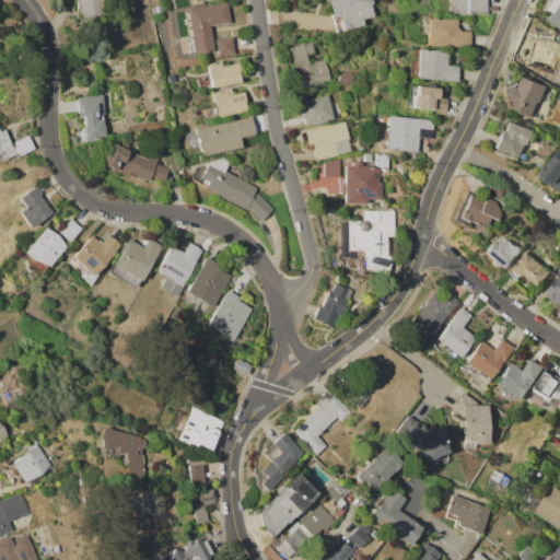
[(78,0),(111,0),(112,3),(101,4),(103,15),(81,19),(78,0)]
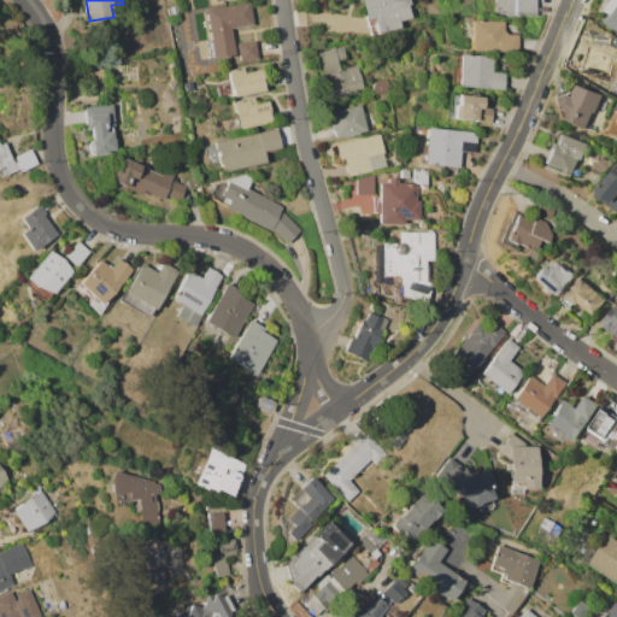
[(204,9),(251,0),(256,25),(230,29),(235,56),(213,59),(204,9)]
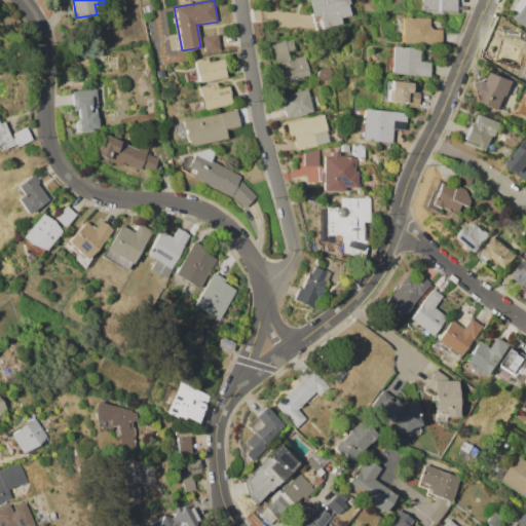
[(306,0),(349,0),(350,4),(348,4),(350,16),(340,17),(341,24),(312,30),(306,0)]
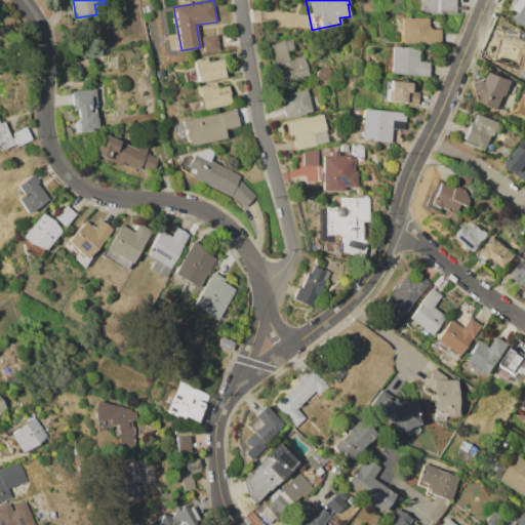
[(420,10),(420,0),(455,0),(454,13),(443,12),(443,14),(430,13),(430,11),(420,10)]
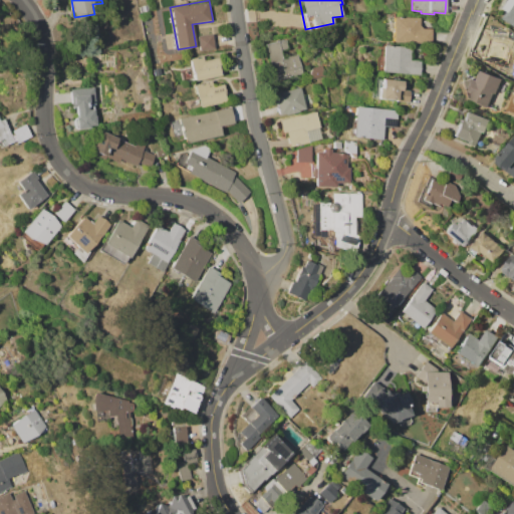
[(509,0),(513,0),(513,24),(504,18),(509,11),(504,8),(509,0)]
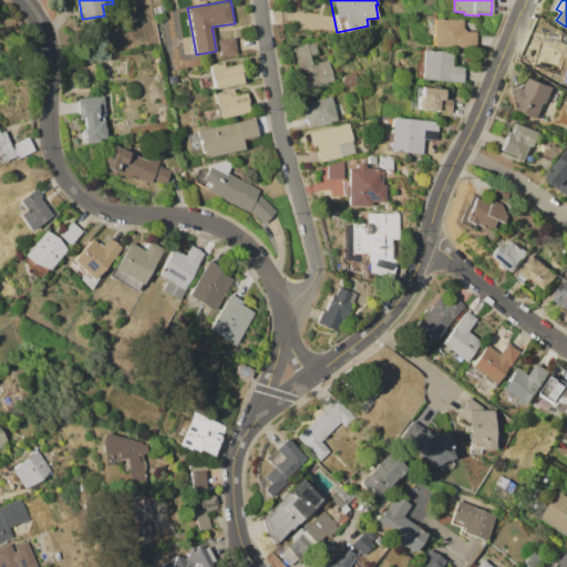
[(432,47),(434,18),(464,21),(463,31),(476,32),(474,50),(432,47)]
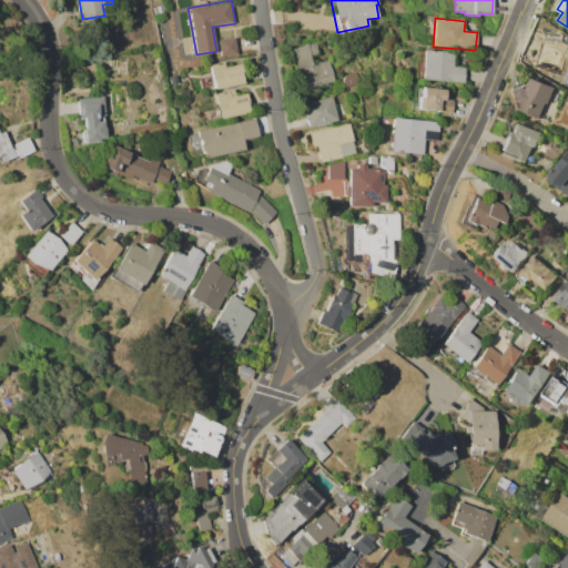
[(219,40),(233,37),(236,54),(222,57),(219,40)]
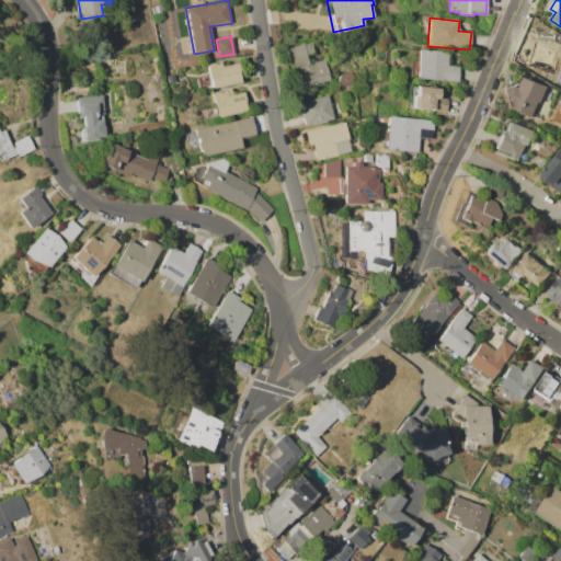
[(288,47),(302,44),(308,65),(315,63),(315,61),(323,59),(329,79),(299,87),(288,47)]
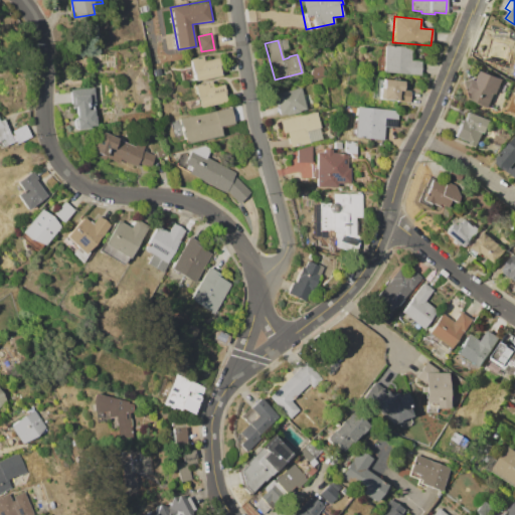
[(381,71),(383,45),(411,47),(410,59),(419,60),(418,74),(381,71)]
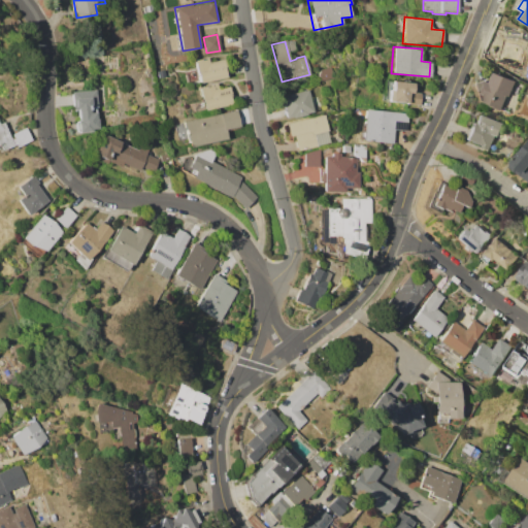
[(199,84),(194,60),(208,58),(209,63),(225,59),(226,66),(223,67),(225,78),(199,84)]
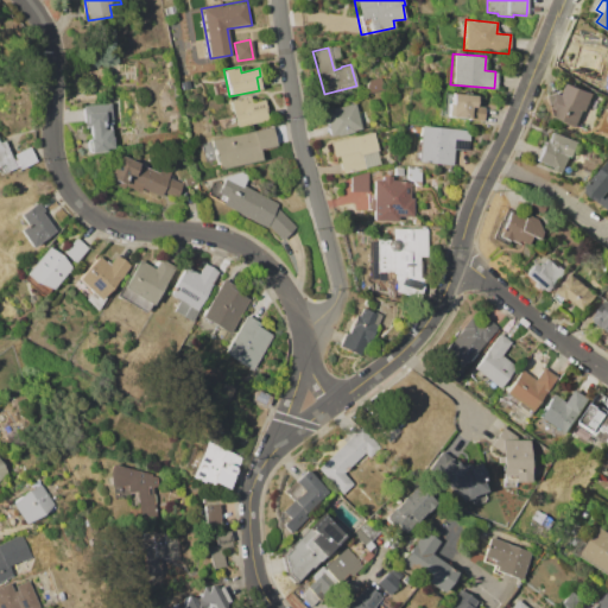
[(568,82),(593,94),(586,109),(583,109),(576,127),(552,116),(555,111),(548,107),(553,92),(562,95),(568,82)]
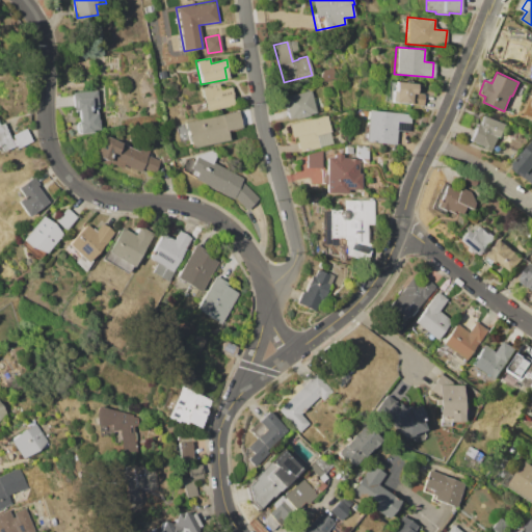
[(390,102),(391,89),(395,90),(395,82),(418,83),(418,94),(423,94),(422,105),(390,102)]
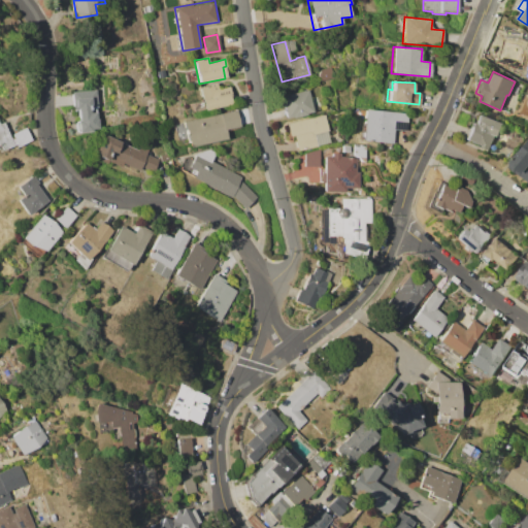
[(199,88),(217,84),(218,89),(230,87),(231,96),(230,96),(231,105),(204,110),(199,88)]
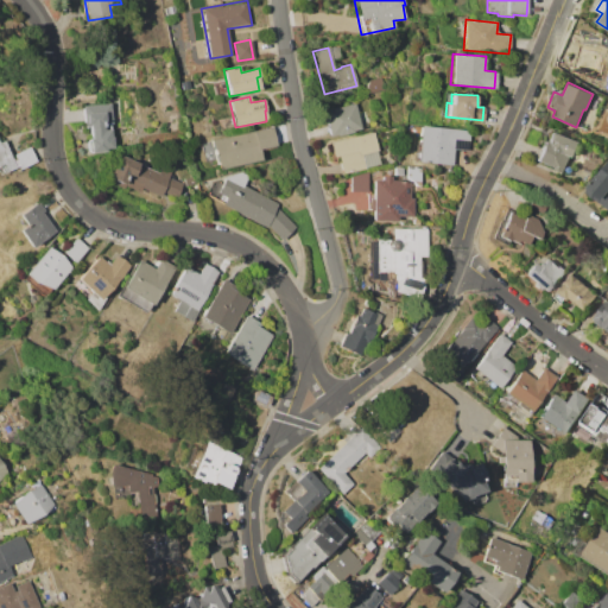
[(111,102),(113,121),(109,121),(113,149),(88,151),(87,139),(92,138),(90,126),(86,126),(83,106),(111,102)]
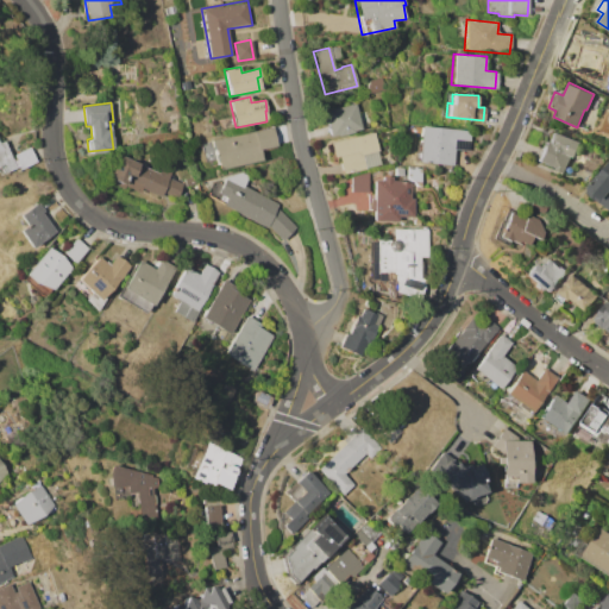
[(325,110),(362,102),(366,127),(353,130),(353,132),(330,137),(325,110)]
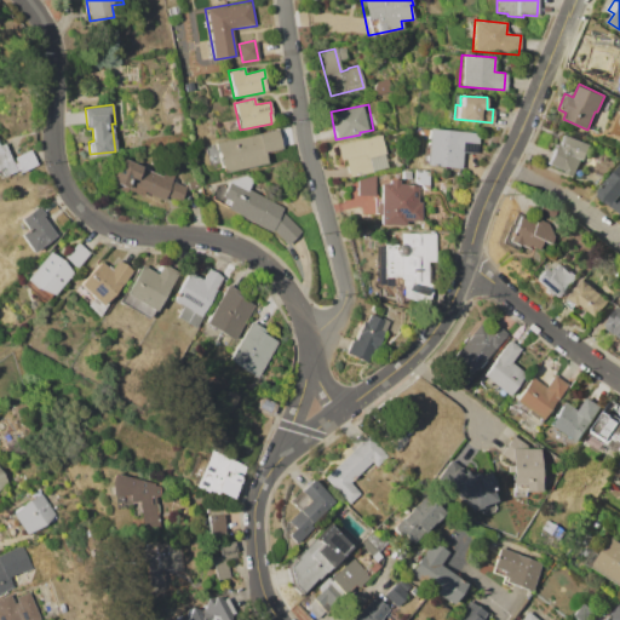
[(428,127),(478,132),(477,154),(461,151),(460,170),(424,166),(428,127)]
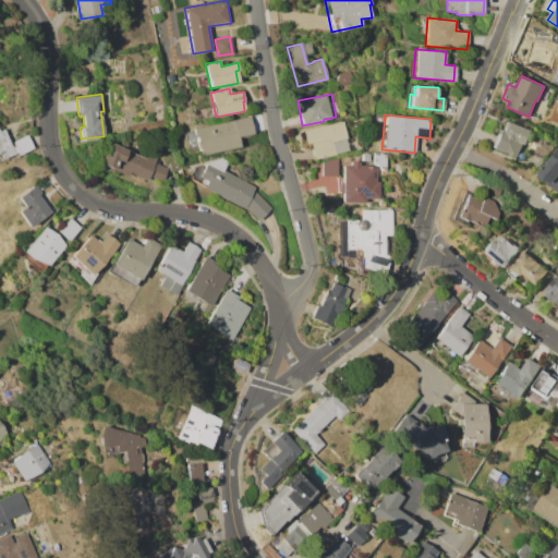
[(193,129),(250,118),(253,134),(238,136),(240,146),(198,155),(193,129)]
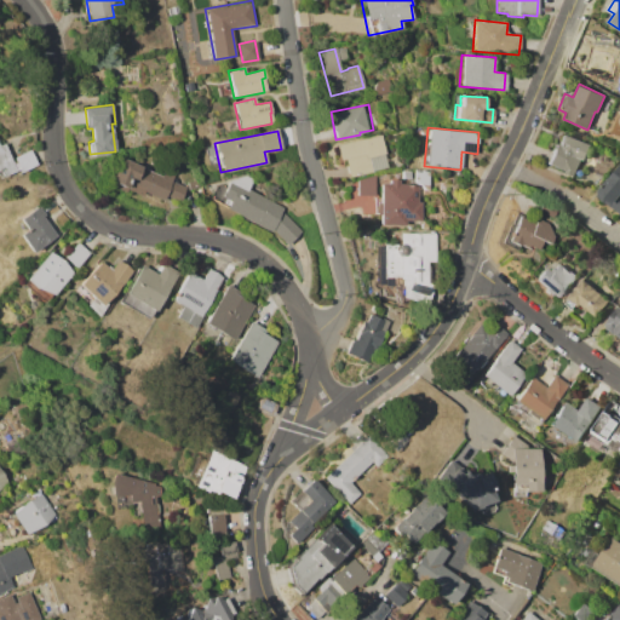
[(563,135),(590,145),(583,160),(580,159),(573,176),(546,165),(555,143),(560,145),(563,135)]
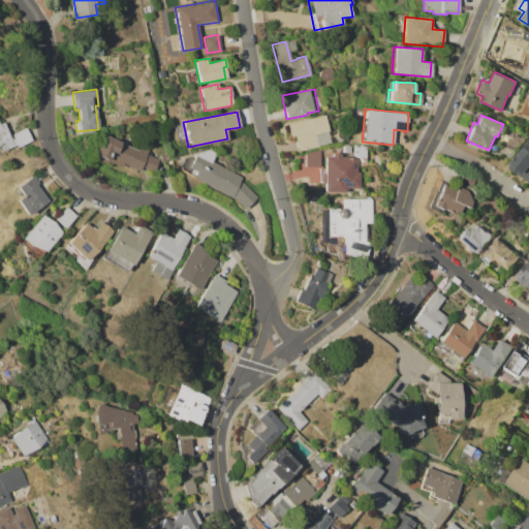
[(287,124),(328,116),(330,130),(313,133),(315,146),(296,150),(293,137),(289,137),(287,124)]
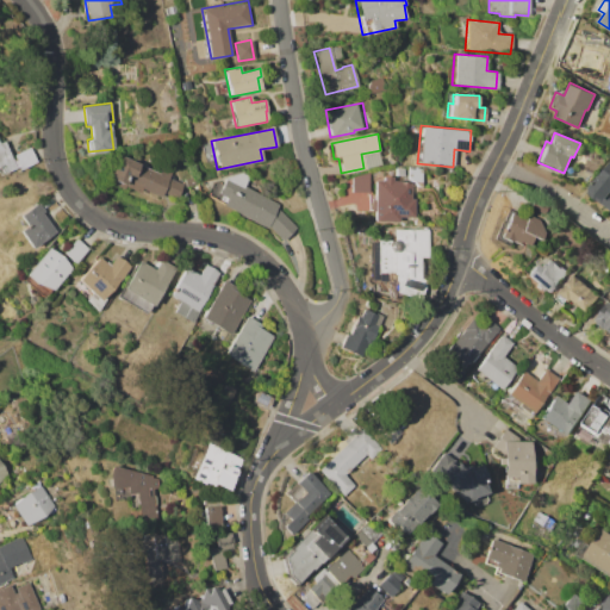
[(0,136),(1,136),(12,168),(0,172),(0,136)]
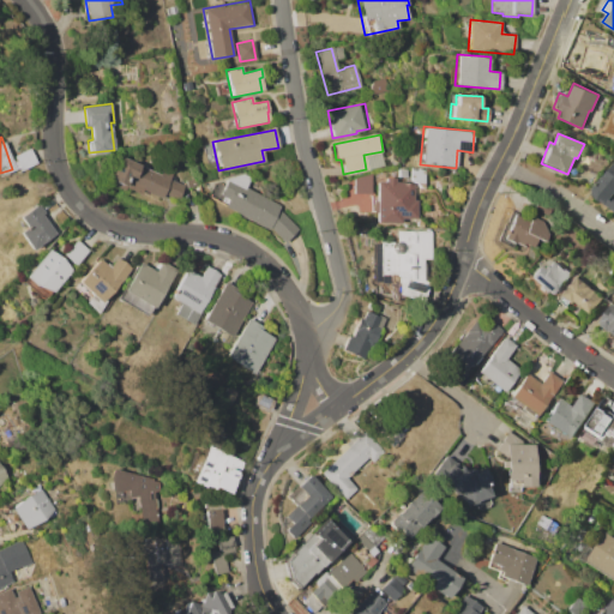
[(20,169),(13,156),(29,148),(36,162),(20,169)]
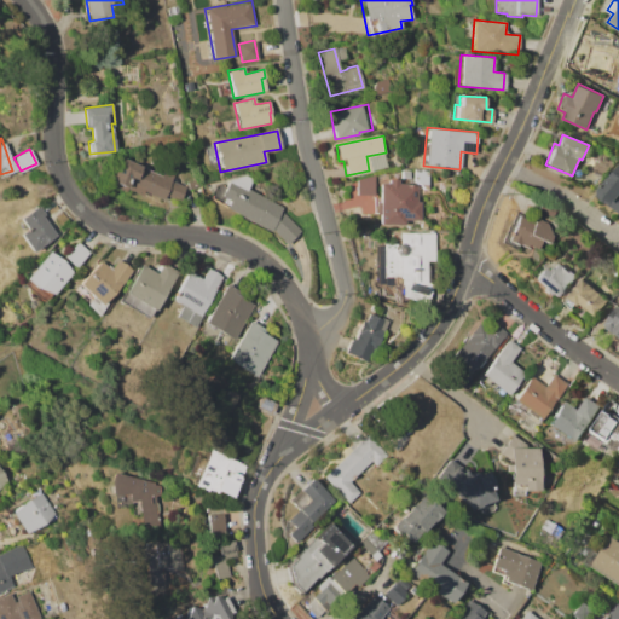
[(121,157),(162,175),(165,169),(173,173),(171,179),(185,186),(179,202),(165,196),(161,202),(142,194),(140,196),(126,189),(123,192),(109,186),(121,157)]
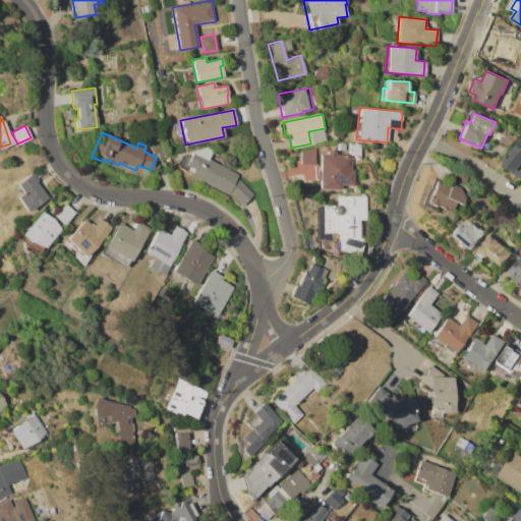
[(520,179),(502,165),(520,137),(520,179)]
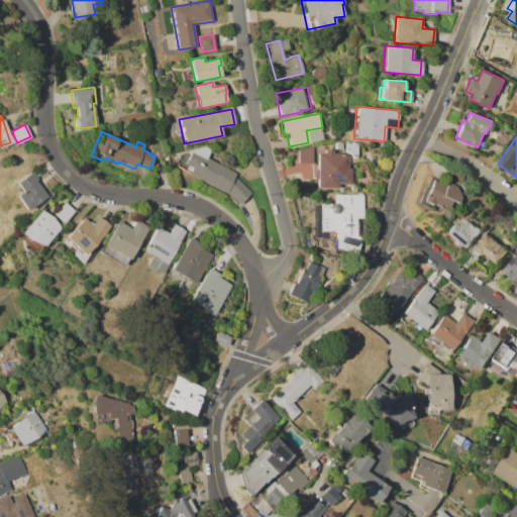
[(347,141),(358,142),(358,157),(354,157),(347,150),(347,141)]
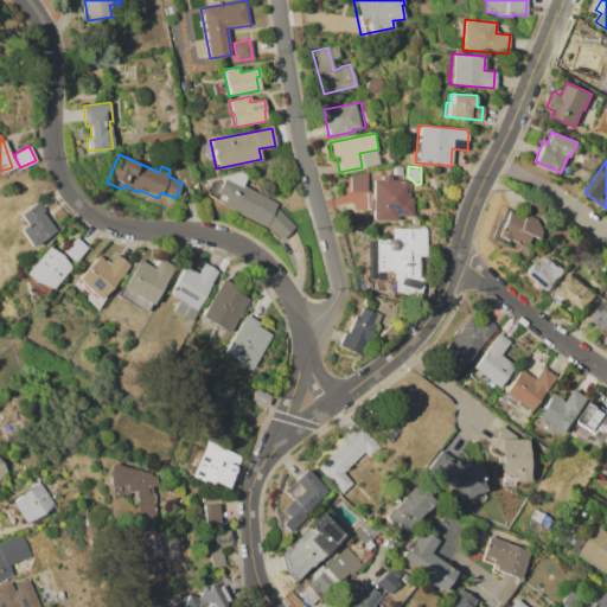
[(342,192),(342,179),(352,178),(351,174),(368,173),(369,190),(342,192)]
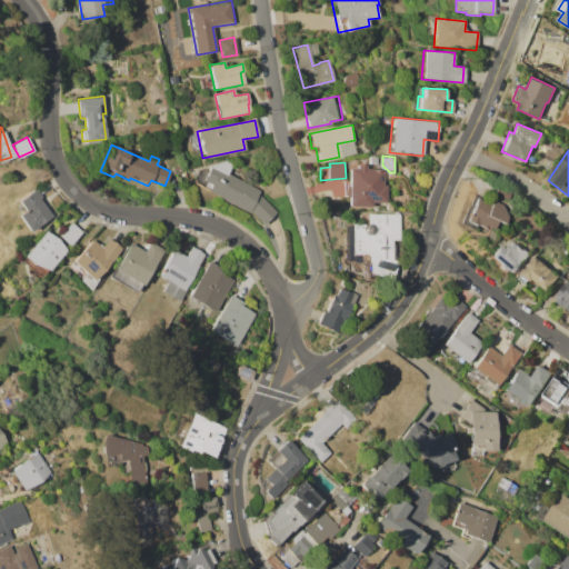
[(350,169),(358,169),(358,166),(366,166),(366,170),(382,170),(381,186),(387,186),(387,201),(370,200),(370,206),(353,206),(353,200),(349,200),(350,169)]
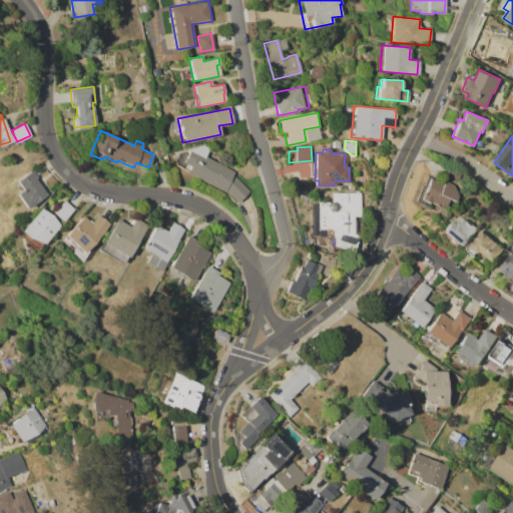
[(190,150),(205,158),(206,156),(235,170),(224,191),(180,169),(190,150)]
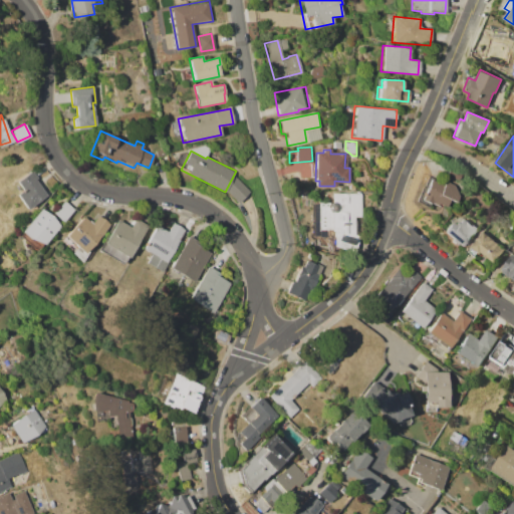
[(450,168),(462,174),(459,182),(446,176),(450,168)]
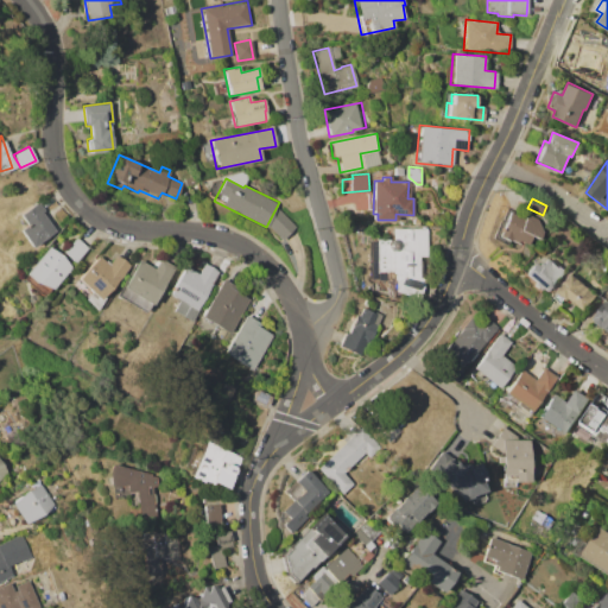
[(20,215),(38,202),(44,210),(42,213),(55,230),(31,246),(21,232),(29,226),(20,215)]
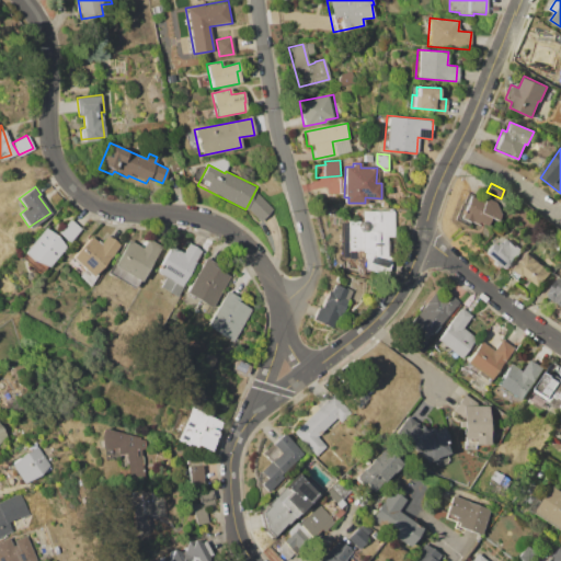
[(260,221),(247,208),(253,196),(256,193),(273,208),(260,221)]
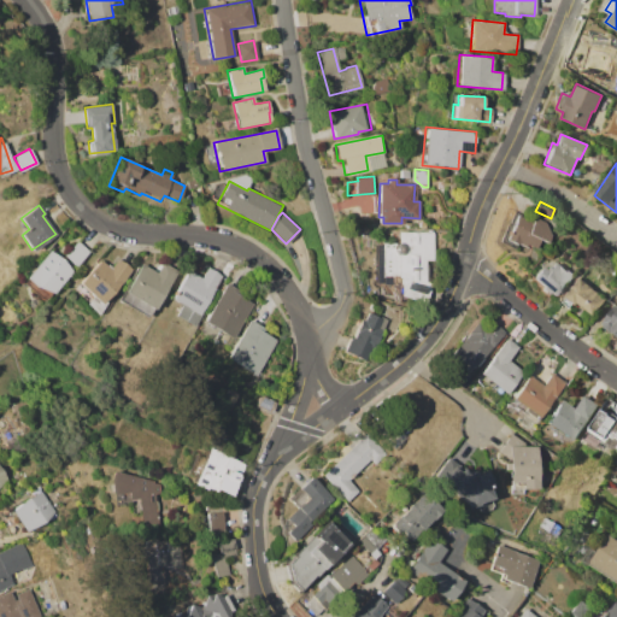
[(517,216),(533,223),(534,218),(553,227),(546,242),(539,239),(534,248),(516,240),(515,245),(506,241),(517,216)]
